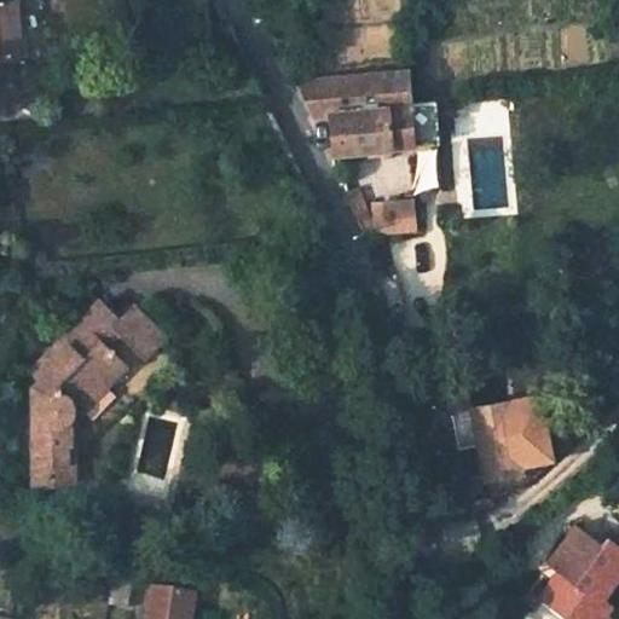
[(0,0),(0,56),(18,55),(13,0),(0,0)]
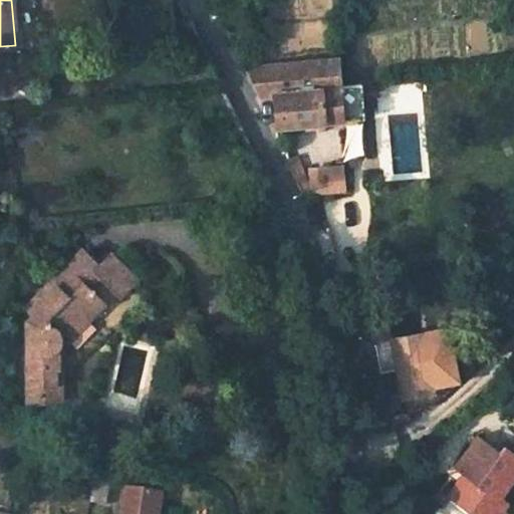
[(276,129),(363,121),(359,86),(337,87),(334,61),(246,69),(257,96),(272,95),(275,123),(276,129)]
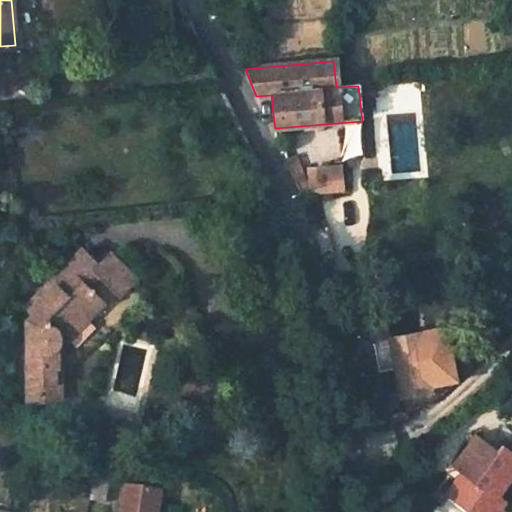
[(301,197),(310,196),(296,154),(283,159),(301,197)]
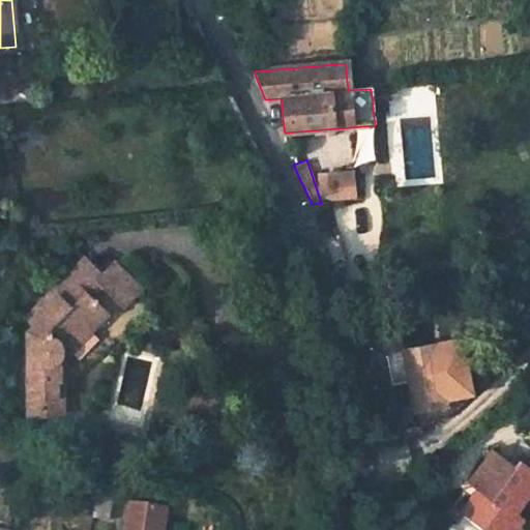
[(320,176),(325,203),(358,200),(356,172),(320,176)]
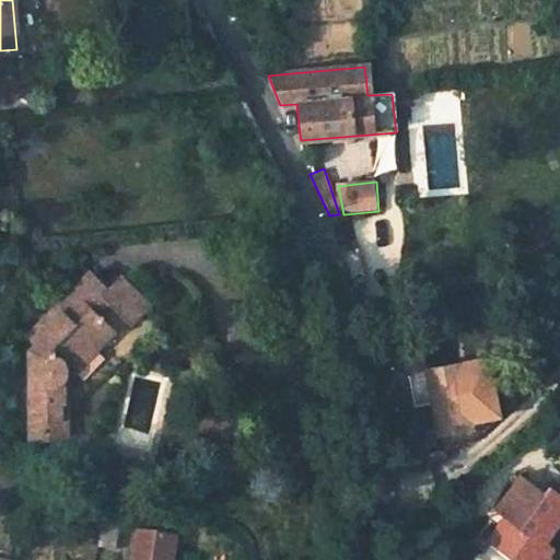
[(28,368),(30,441),(68,441),(68,418),(65,418),(63,378),(69,369),(74,372),(117,331),(95,307),(107,295),(133,325),(154,305),(125,276),(113,289),(97,273),(79,291),(74,287),(27,333),(41,347),(35,352),(35,368),(28,368)]
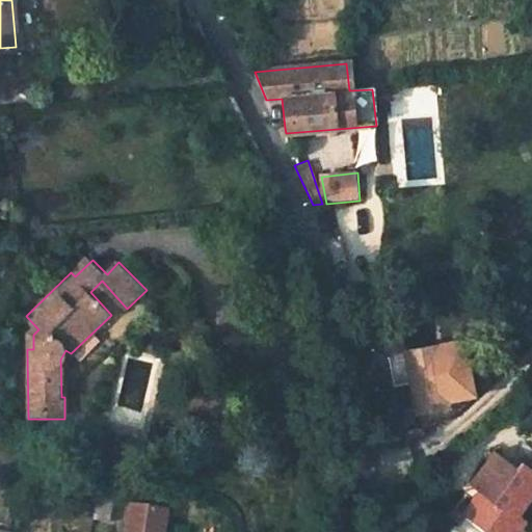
[(405,351),(417,411),(448,405),(437,345),(405,351)]
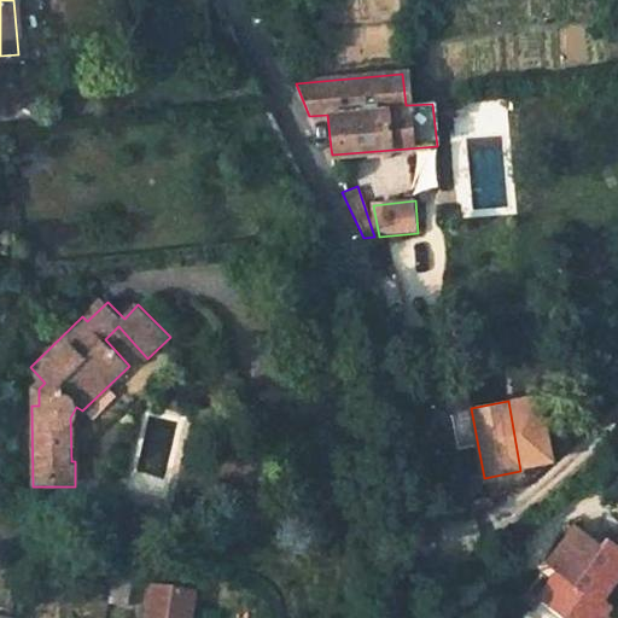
[(594,598),(617,564),(617,549),(598,536),(592,543),(569,528),(544,561),(558,571),(553,578),(544,578),(532,596),(561,616),(559,617),(598,617),(606,606),(594,598)]
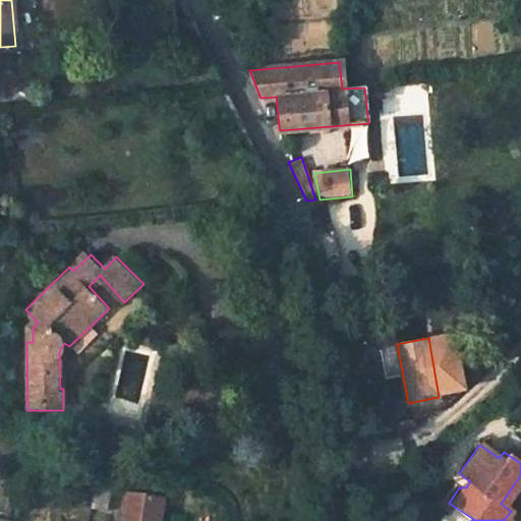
[(112,479),(95,479),(91,508),(107,511),(112,479)]
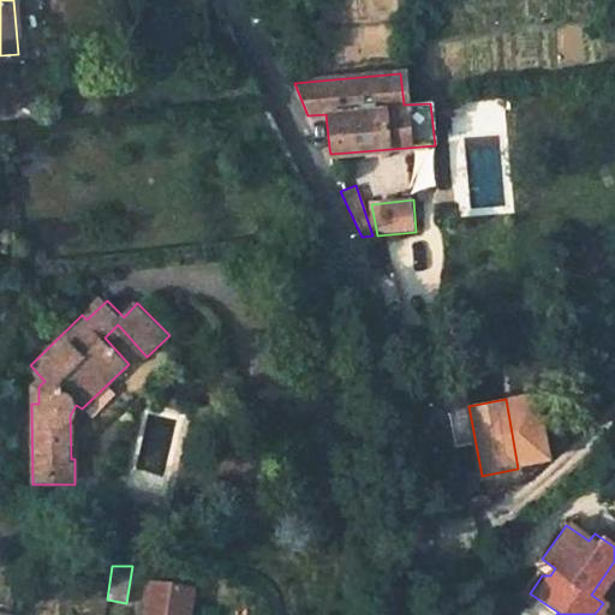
[(149,584),(144,614),(187,614),(192,591),(149,584)]
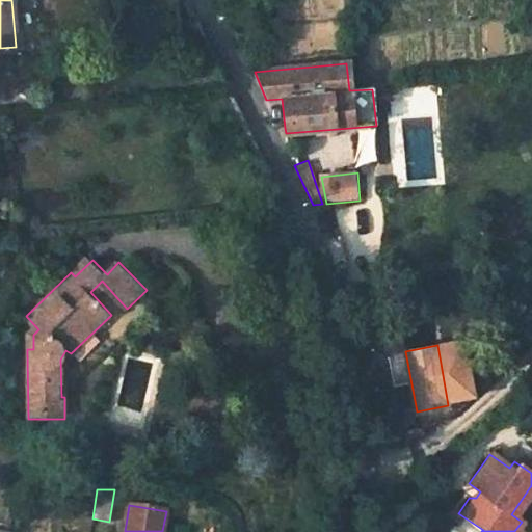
[(481,531),(483,530),(458,513),(454,519),(473,531),(481,531)]
